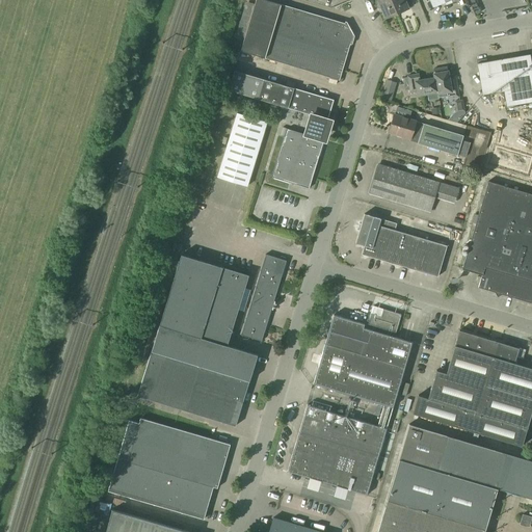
[(255,0),(240,51),(339,80),(352,37),(345,23),(266,0),(255,0)]
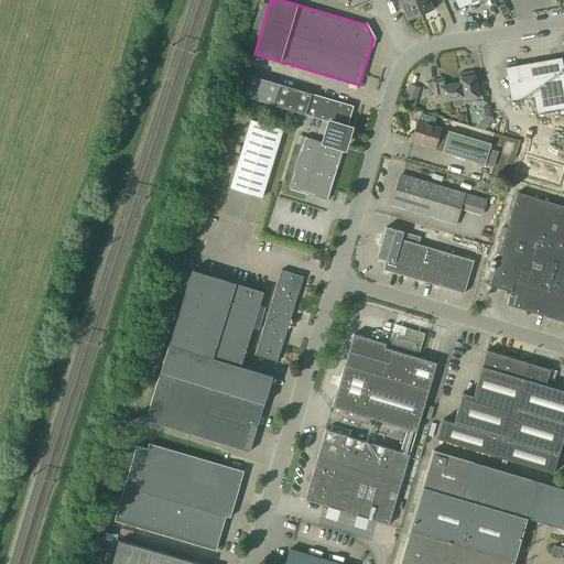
[(413,0),(397,0),(400,6),(401,4),(408,18),(419,13),(420,13),(413,0)]
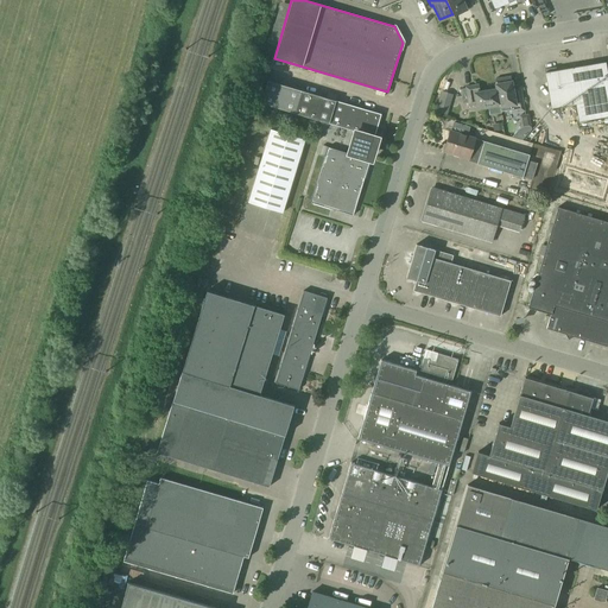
[(445,0),(453,14),(451,14),(453,16),(467,10),(462,0),(445,0)]
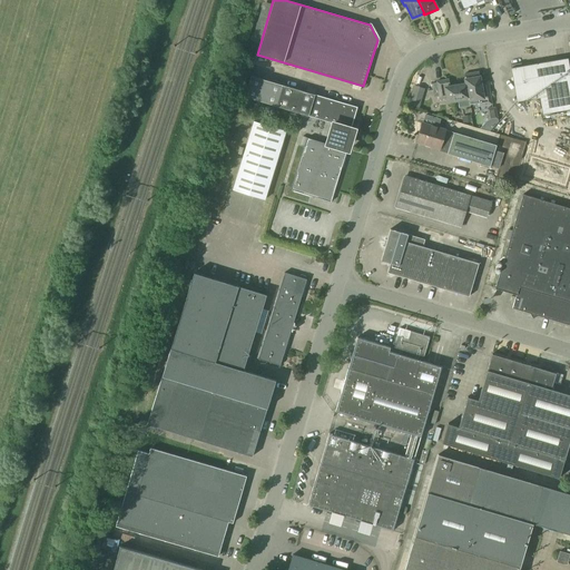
[(510,66),(517,101),(540,98),(543,115),(569,109),(569,75),(567,59),(521,67),(521,64),(510,66)]
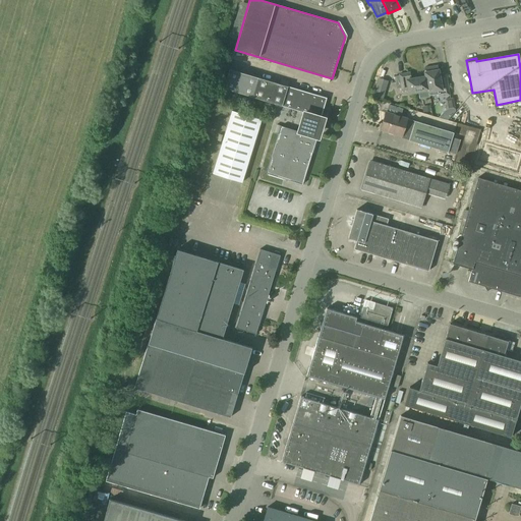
[(423,68),(425,77),(427,92),(437,91),(439,98),(449,96),(446,79),(440,80),(437,66),(423,68)]
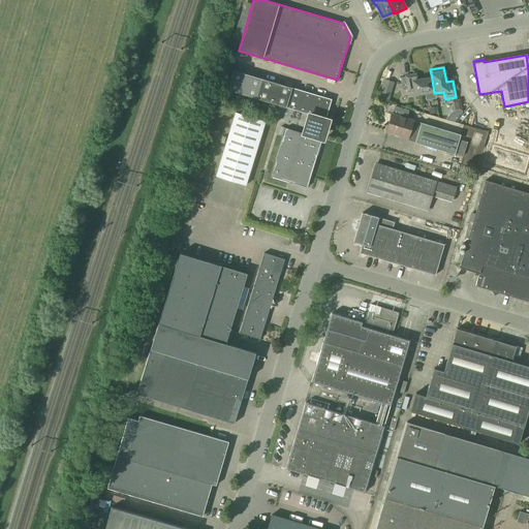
[(306,124),(323,130),(324,127),(322,126),(324,119),(325,119),(332,99),(232,70),(227,90),(309,115),(306,124)]
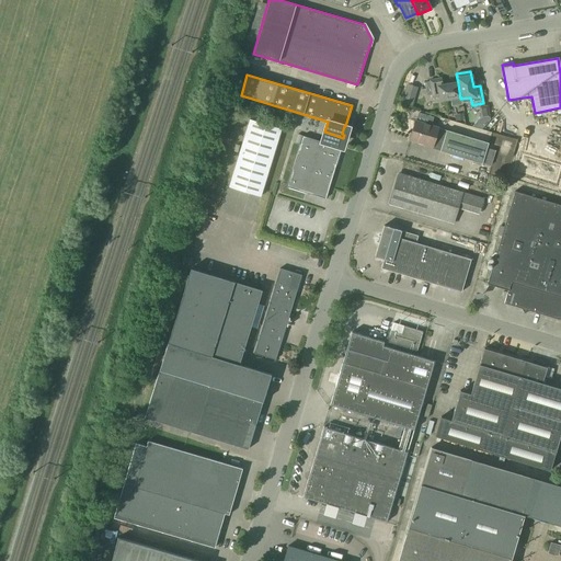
[(460,99),(458,83),(443,86),(441,79),(430,80),(433,99),(439,98),(441,101),(450,99),(451,106),(461,104),(460,99)]
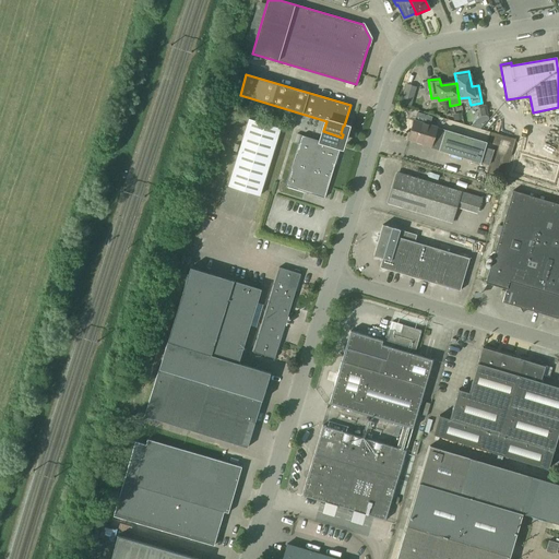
[(408,106),(412,96),(403,94),(401,103),(408,106)]
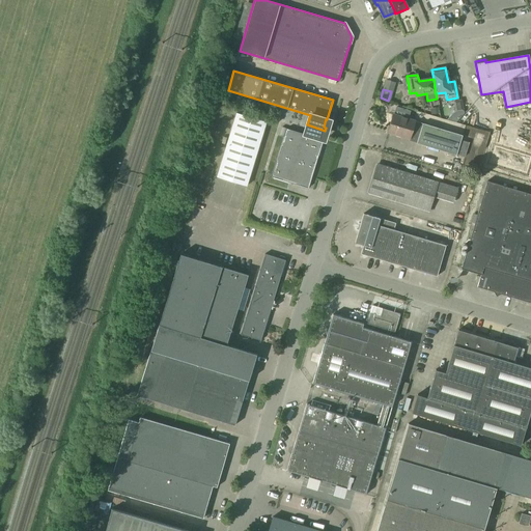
[(217,177),(247,187),(267,122),(236,113),(217,177)]
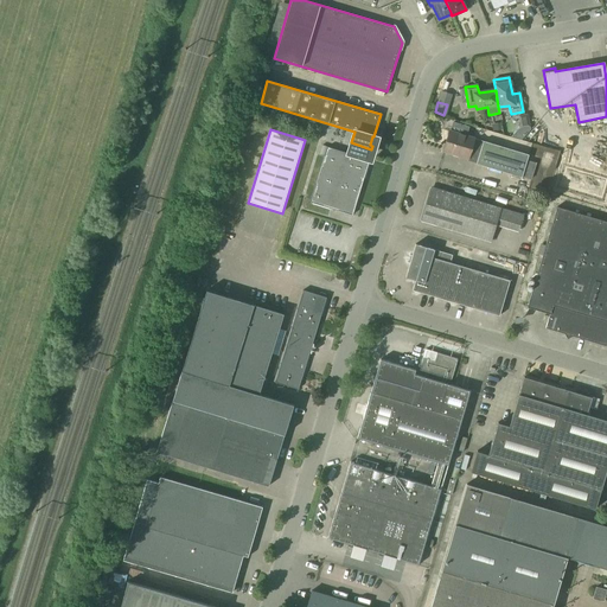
[(443,151),(468,159),(467,161),(531,180),(536,164),(528,161),(529,154),(449,131),(443,151)]
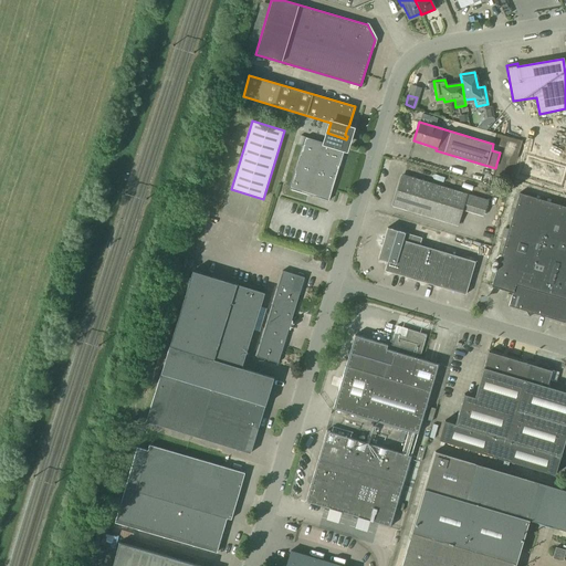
[(346,139),(327,133),(325,143),(306,137),(290,188),(328,200),(344,149),(342,148),(344,140),(346,140),(346,139)]
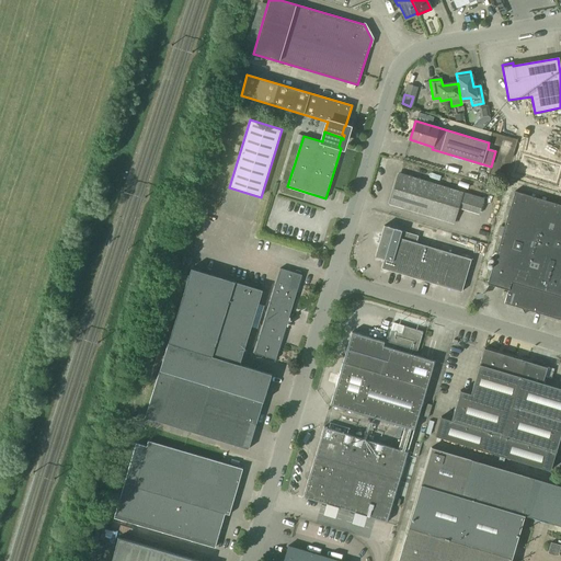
[(530,181),(556,189),(560,170),(560,167),(537,160),(530,181)]
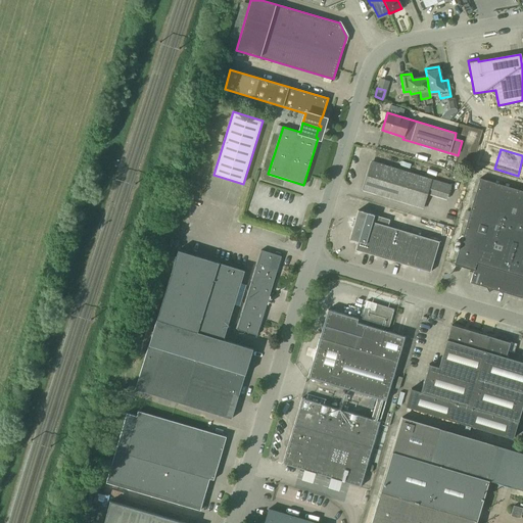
[(364,191),(422,208),(426,193),(446,199),(450,185),(372,161),(364,191)]
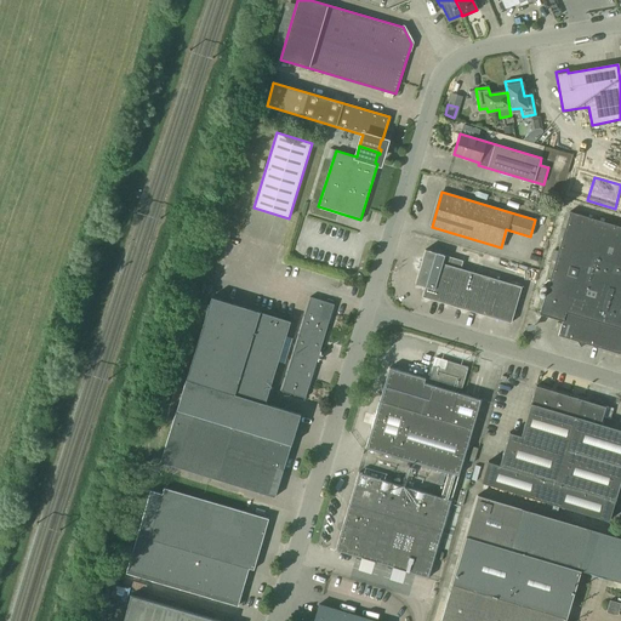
[(539,314),(562,322),(558,336),(620,354),(620,351),(620,227),(569,212),(539,314)]
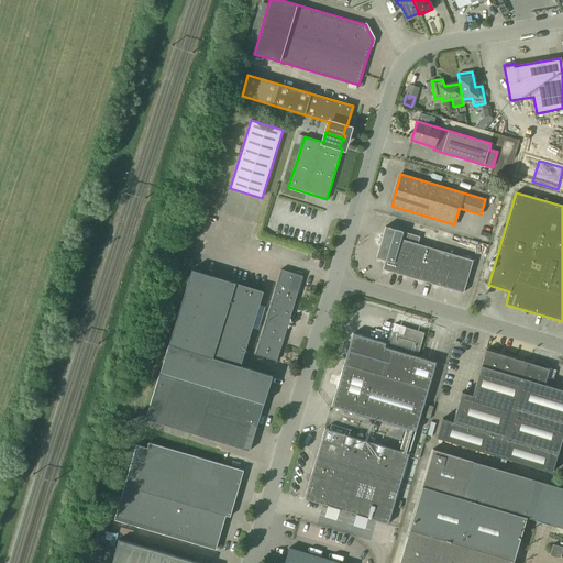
[(376,257),(385,261),(383,269),(463,294),(473,261),(417,244),(419,236),(385,227),(376,257)]
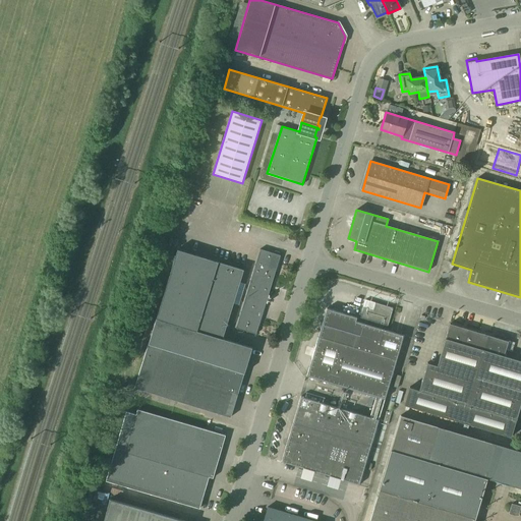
[(242,350),(243,346),(239,345),(222,339),(228,323),(233,305),(243,271),(178,249),(134,389),(212,412),(230,418),(250,352),(242,350)]
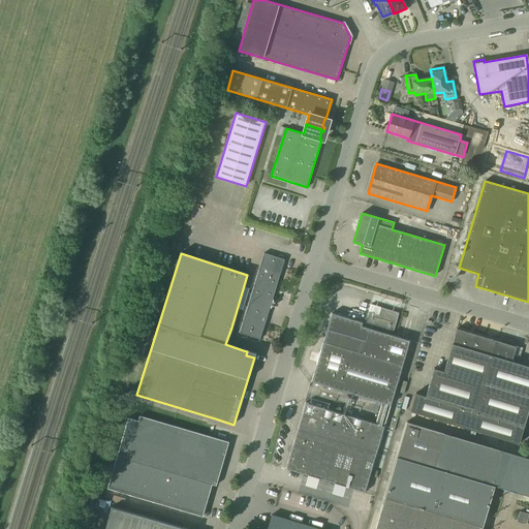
[(240,334),(260,340),(270,308),(272,309),(274,301),(272,300),(279,276),(284,259),(265,253),(259,270),(240,334)]
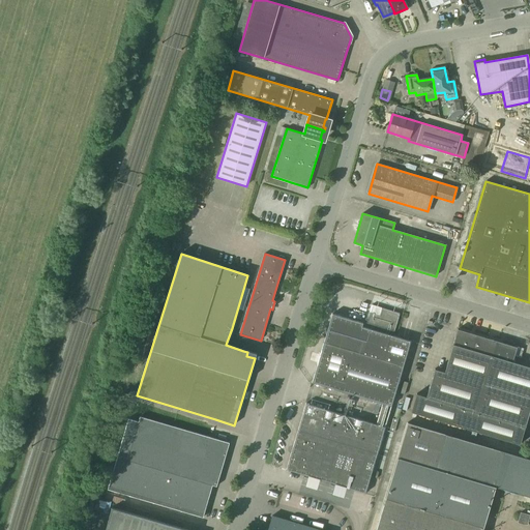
[(458,276),(454,265),(446,268),(450,278),(458,276)]
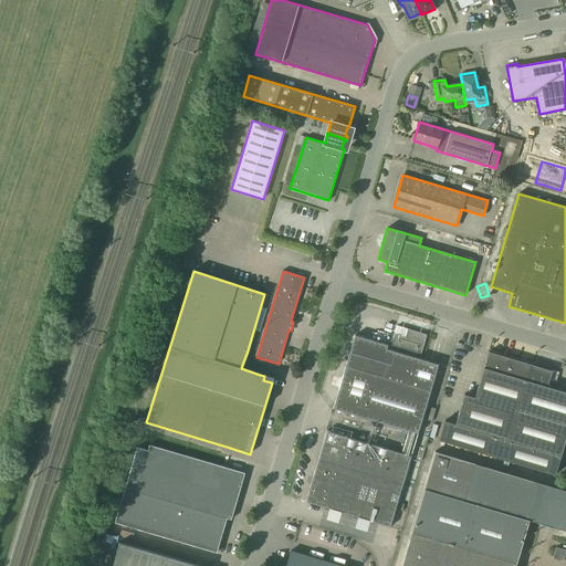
[(391,345),(420,354),(426,335),(397,326),(391,345)]
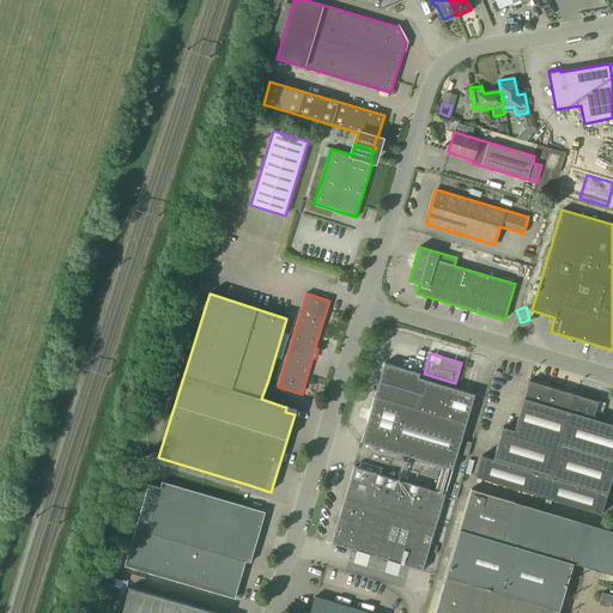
[(419,570),(420,563),(425,564),(475,394),(418,377),(419,374),(384,363),(362,443),(442,467),(435,491),(354,467),(332,544),(419,570)]
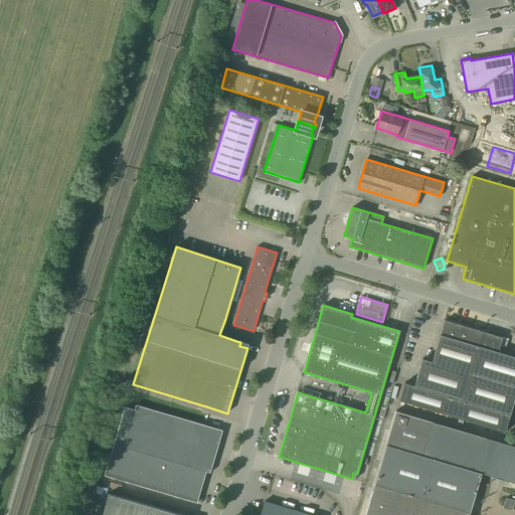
[(399,400),(504,433),(510,416),(514,398),(514,357),(498,352),(502,338),(483,332),(445,320),(433,361),(422,358),(413,386),(404,383),(399,400)]
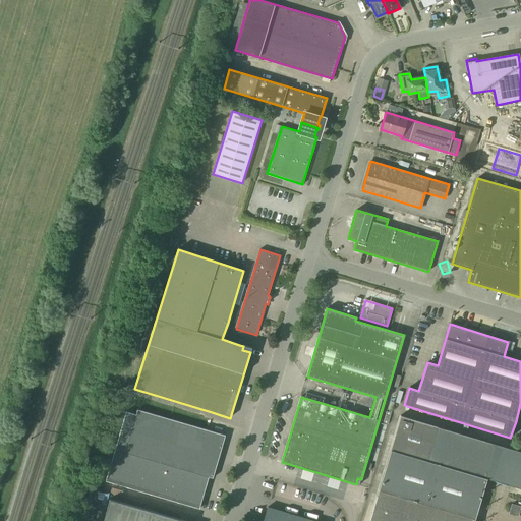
[(169,465),(181,422),(138,410),(136,415),(127,412),(107,481),(198,509),(209,476),(169,465)]
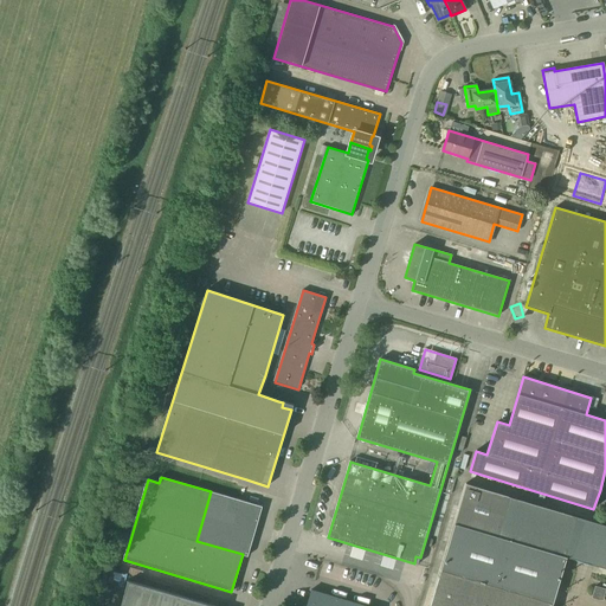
[(605,524),(466,484),(455,523),(565,556),(566,556),(605,568),(605,524)]
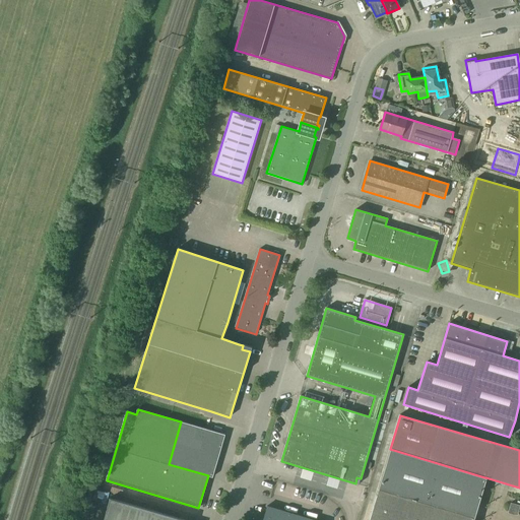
[(169,464),(208,475),(212,476),(224,435),(181,421),(169,464)]
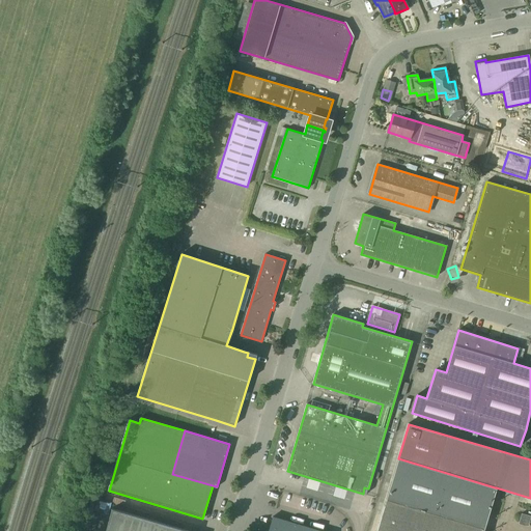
[(398,458),(386,499),(484,528),(496,487),(495,487),(398,458)]
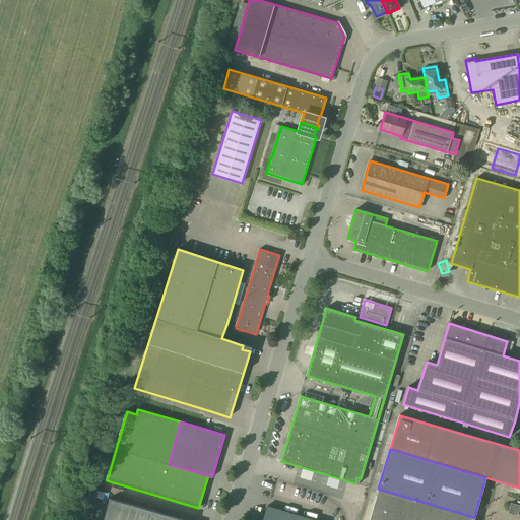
[(378,489),(369,519),(370,519),(473,519),(474,517),(378,489)]
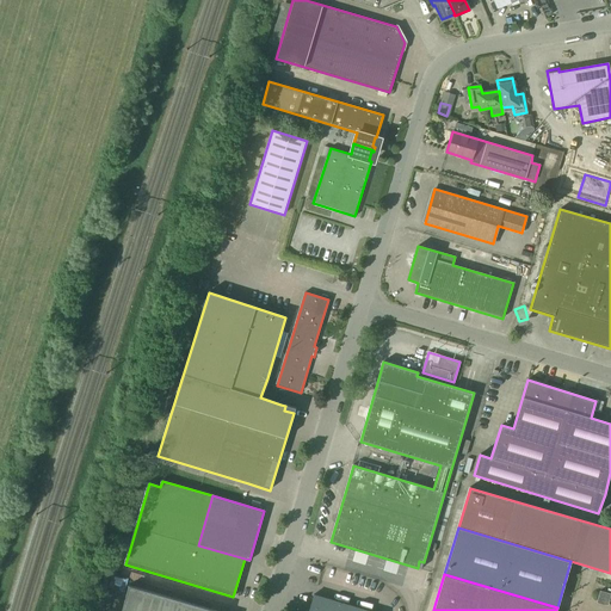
[(121,610),(215,610),(129,586),(121,610)]
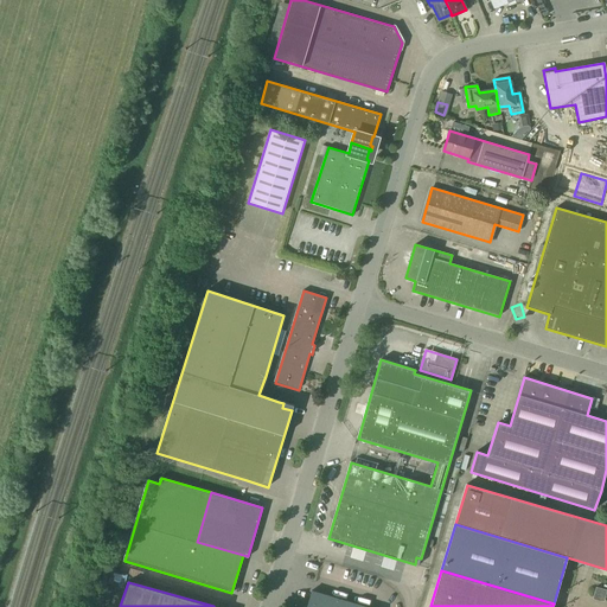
[(593,599),(604,601),(606,590),(596,588),(593,599)]
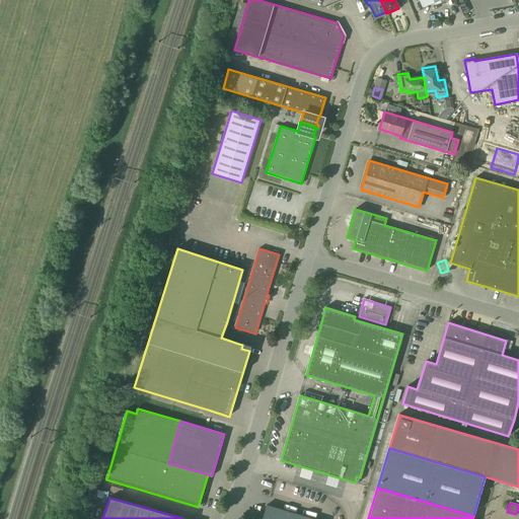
[(311,518),(267,506),(263,518),(311,518)]
